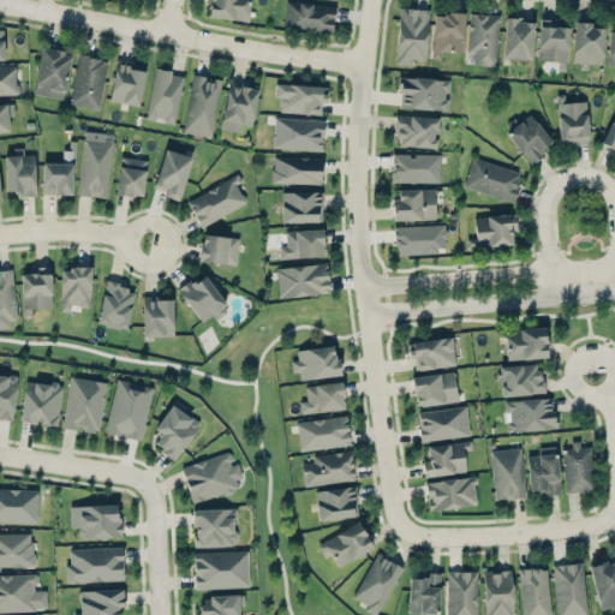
[(208,0),(209,18),(249,19),(249,0),(208,0)]
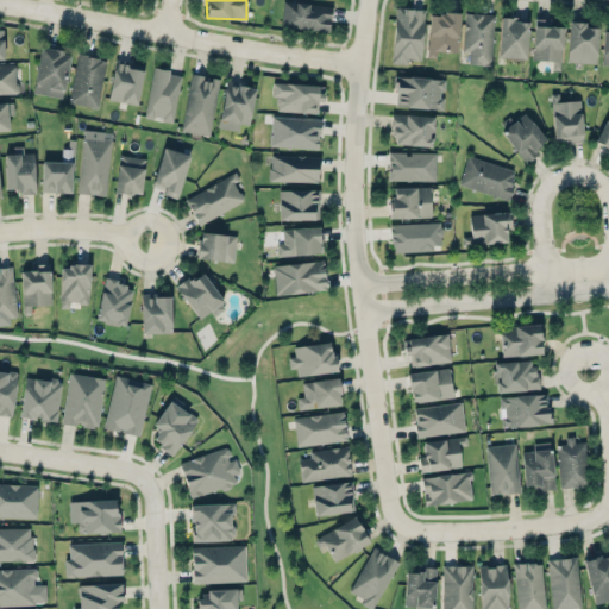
[(331,5),(282,2),(281,27),(330,30),(331,5)]
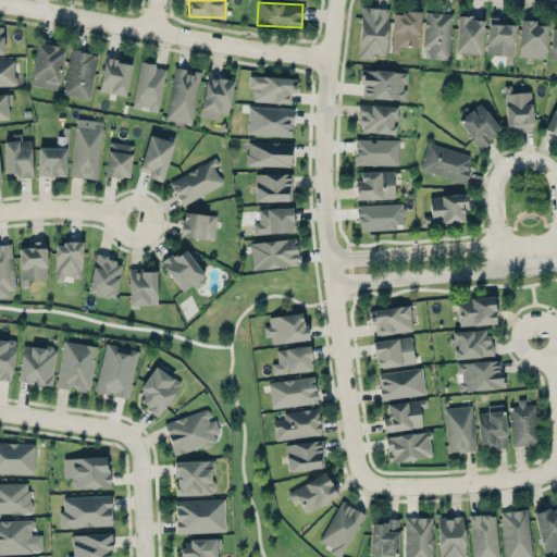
[(385,57),(387,8),(360,7),(358,56),(385,57)]
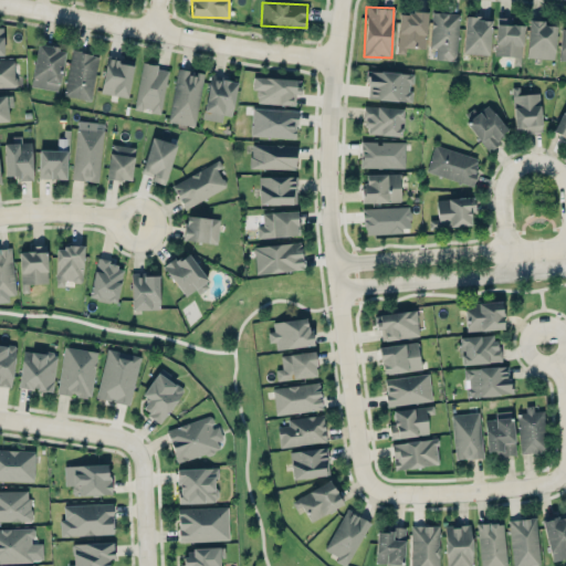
[(397,53),(406,53),(406,48),(426,49),(427,12),(398,12),(397,53)]
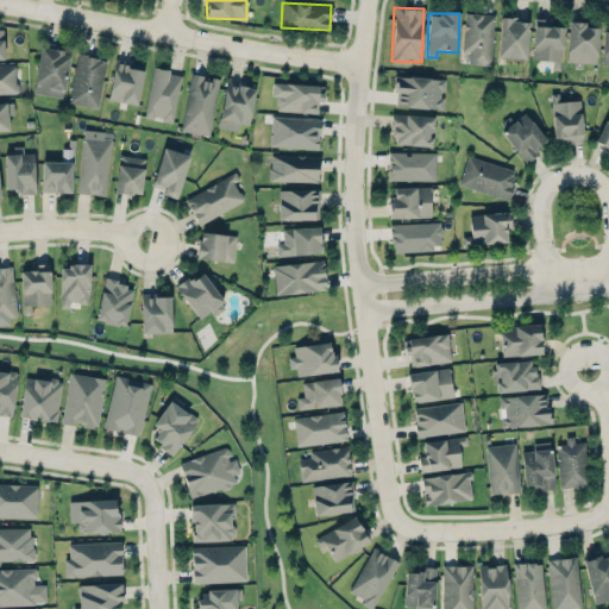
[(463,51),(468,51),(468,64),(491,64),(494,14),(464,13),(463,51)]
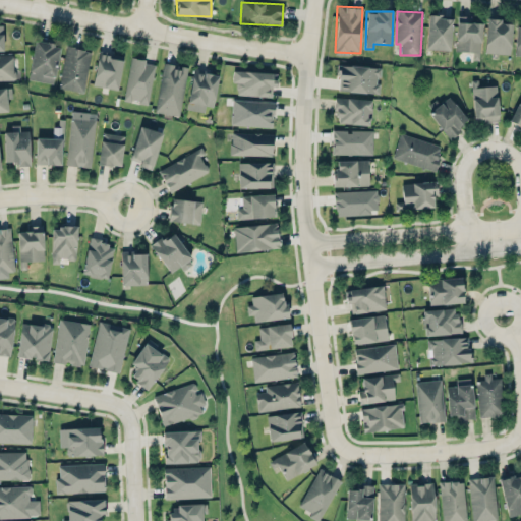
[(450,49),(451,16),(427,15),(426,49),(450,49)]
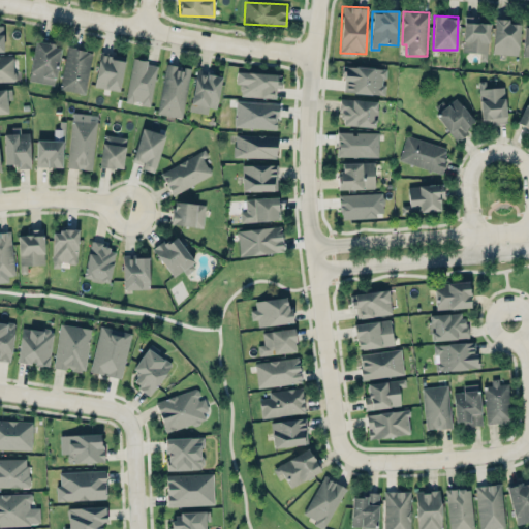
[(477,17),(463,17),(462,52),(488,52),(489,23),(477,23),(477,17)]
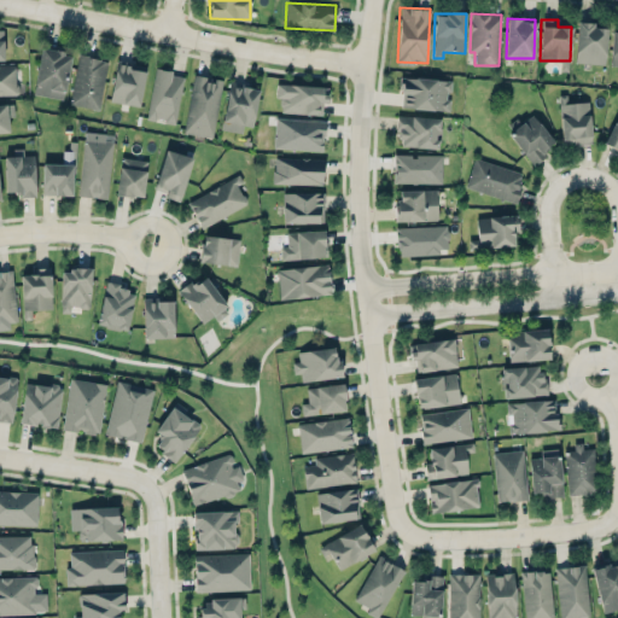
[(593,22),(577,22),(575,63),(605,64),(606,28),(593,27),(593,22)]
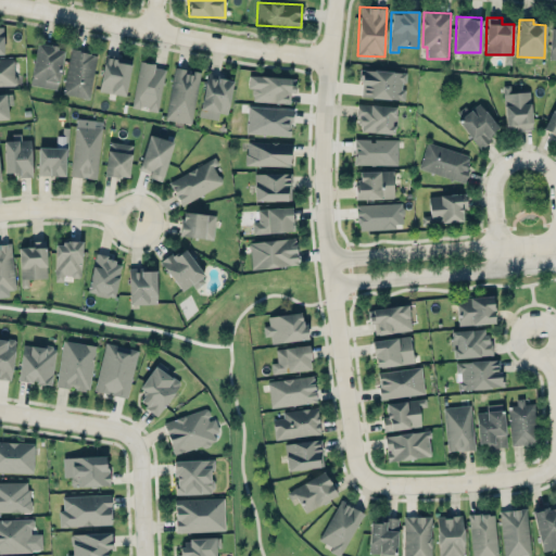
[(29,84),(57,89),(64,48),(37,42),(29,84)]
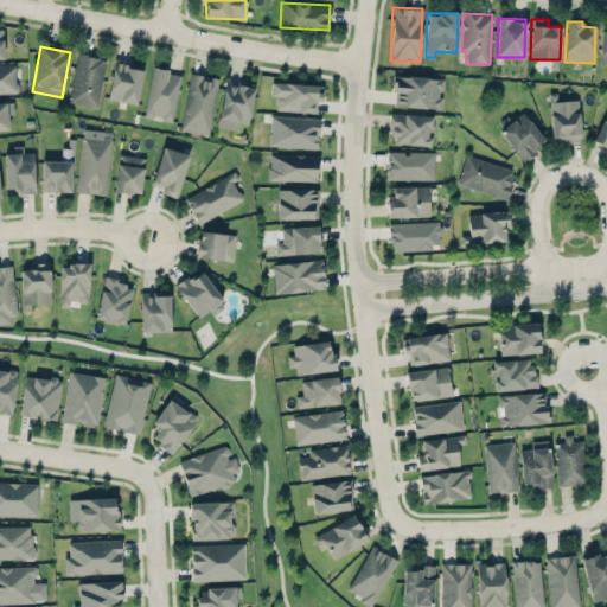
[(97,107),(106,58),(77,53),(68,102),(97,107)]
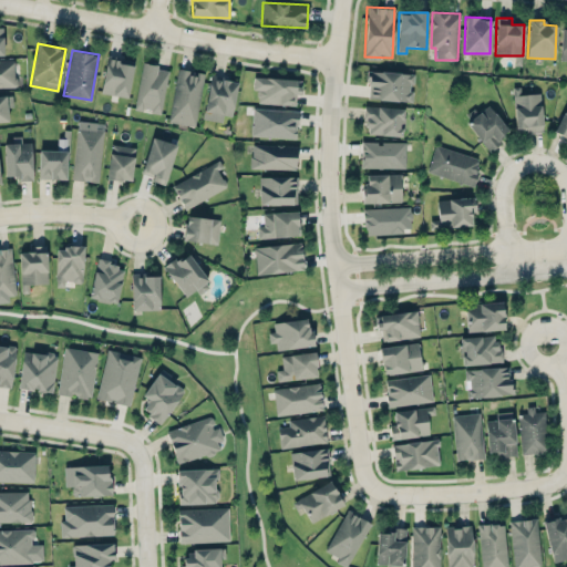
[(100,92),(127,98),(134,61),(107,55),(100,92)]
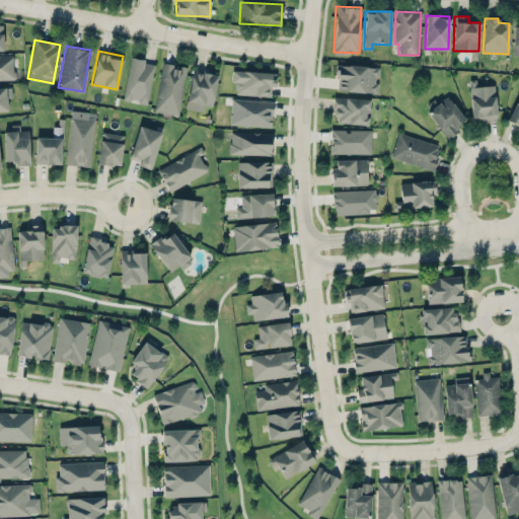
[(0,54),(0,79),(14,79),(13,54),(0,54)]
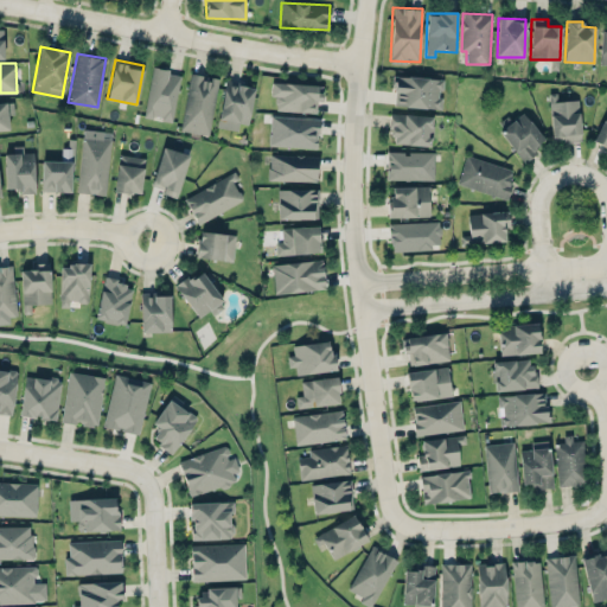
[(144,116),(153,119),(153,117),(172,121),(181,74),(153,68),(144,116)]
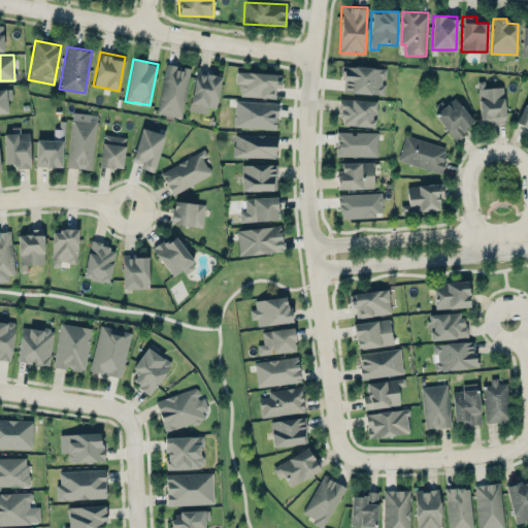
[(183,117),(189,67),(164,64),(158,113),(183,117)]
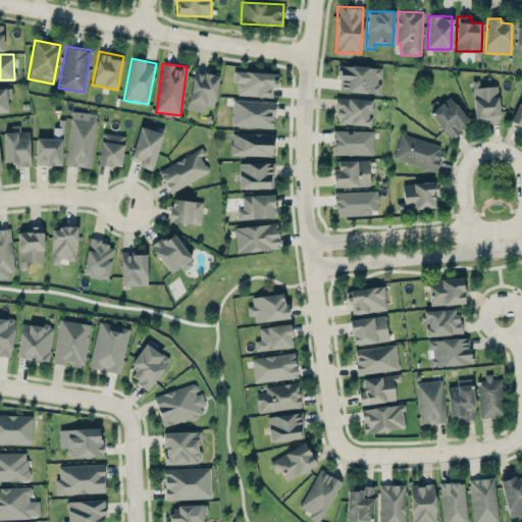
[(379,93),(380,84),(378,84),(379,67),(340,65),(338,91),(379,93)]
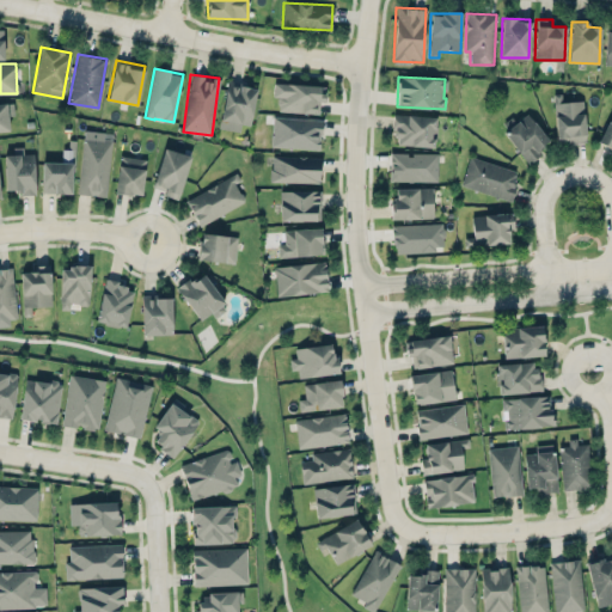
[(239,132),(242,123),(250,124),(257,87),(228,81),(218,128),(239,132)]
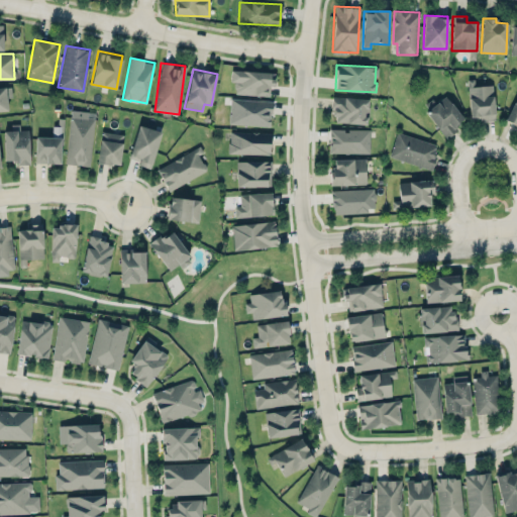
[(275,72),(230,70),(230,82),(234,83),(234,95),(269,96),(270,85),(274,85),(275,72)]
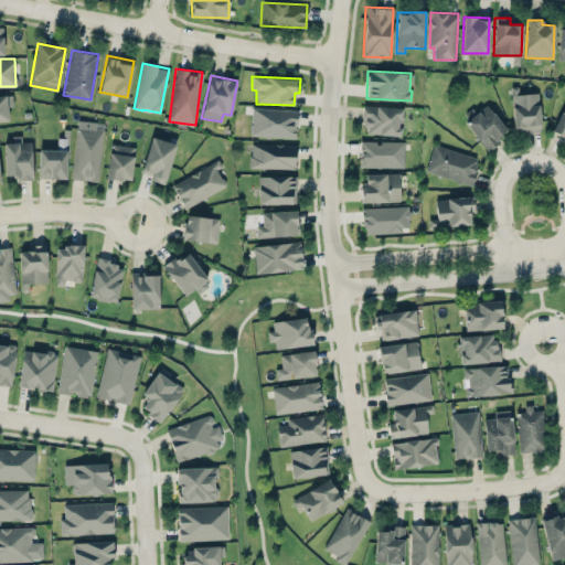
[(539,93),(519,94),(519,86),(511,86),(513,131),(540,130),(539,93)]
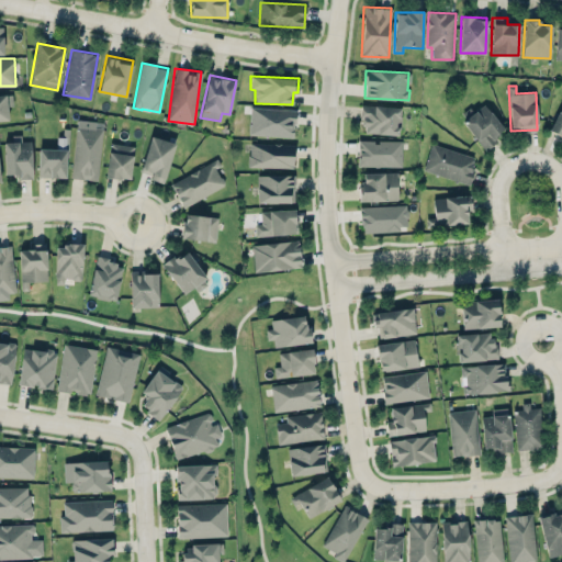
[(12,96),(0,96),(0,121),(8,121),(8,105),(12,105),(12,96)]
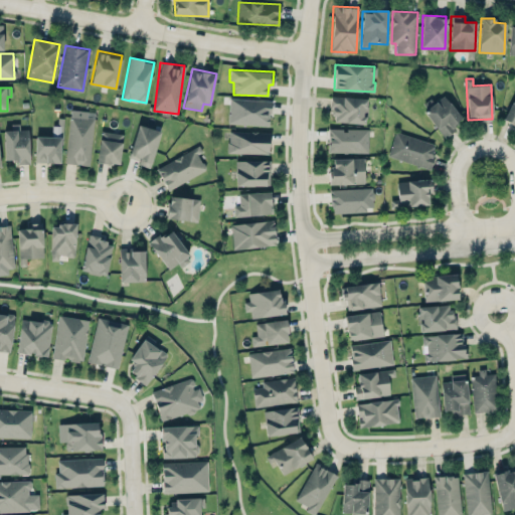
[(514,95),(503,120),(514,125),(514,95)]
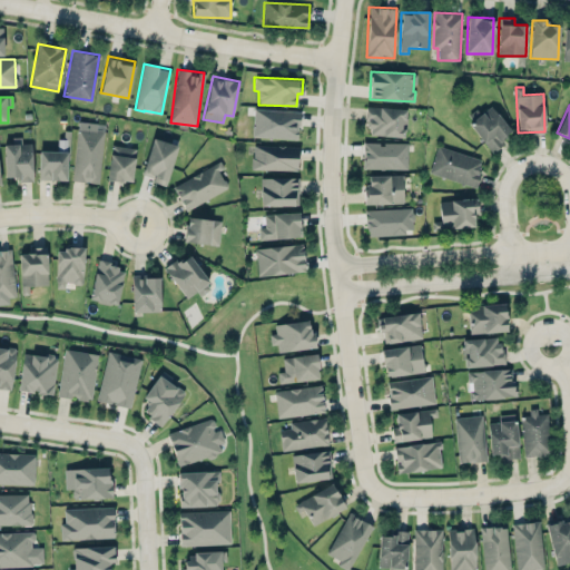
[(406,108),(369,106),(366,135),(405,137),(406,108)]
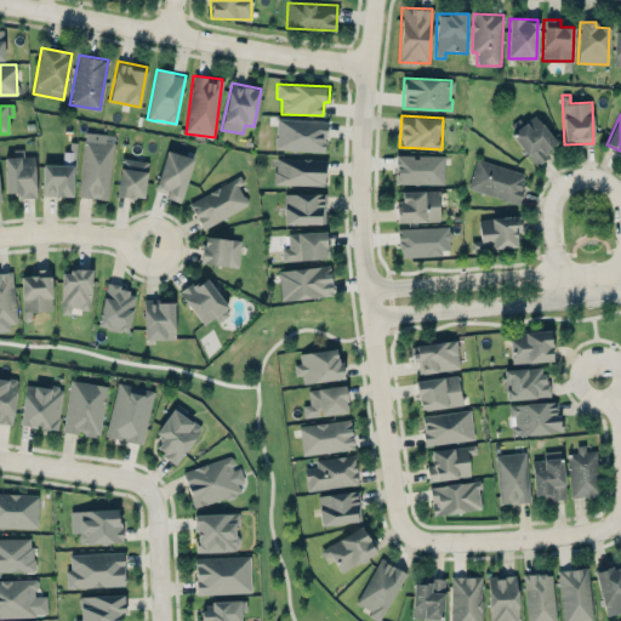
[(511,134),(536,166),(551,155),(547,151),(556,143),(536,115),(511,134)]
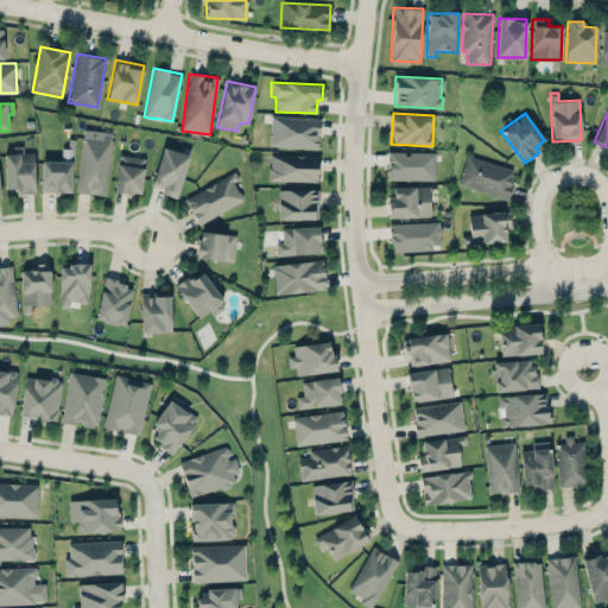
[(320,118),(271,116),(270,146),(318,147),(320,118)]
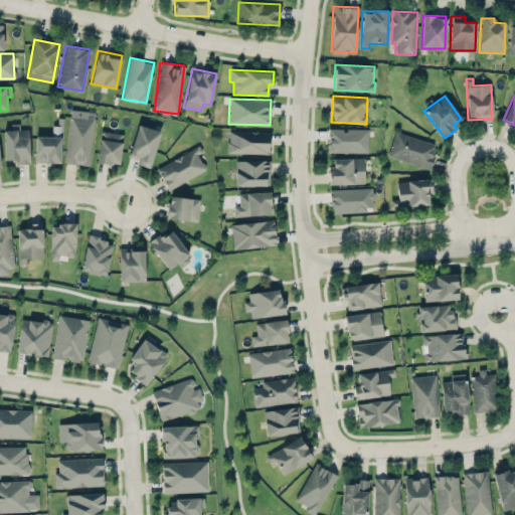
[(96,113),(71,110),(64,163),(89,166),(96,113)]
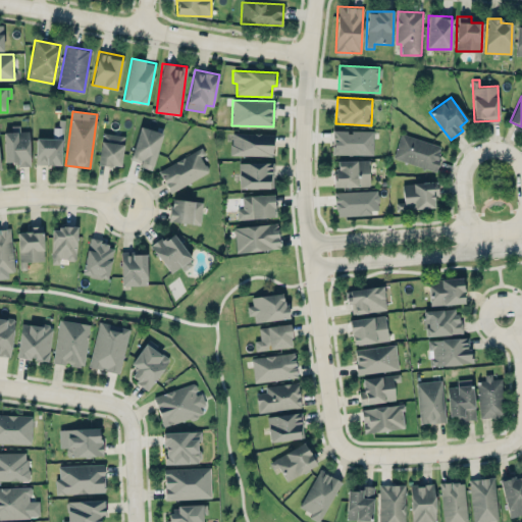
[(30,164),(29,131),(19,132),(19,125),(11,125),(11,132),(3,132),(4,164),(30,164)]
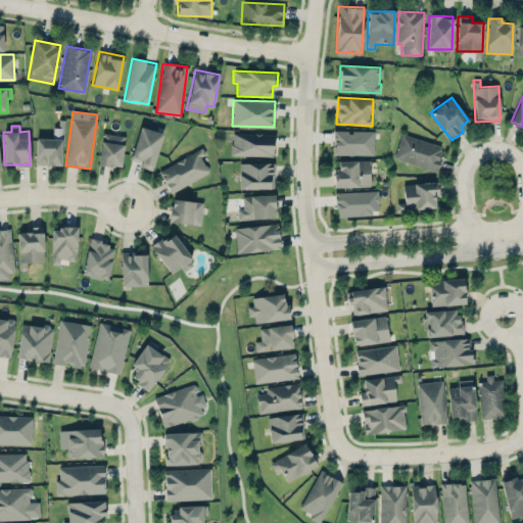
[(139,167),(152,171),(163,134),(140,127),(131,157),(141,160),(139,167)]
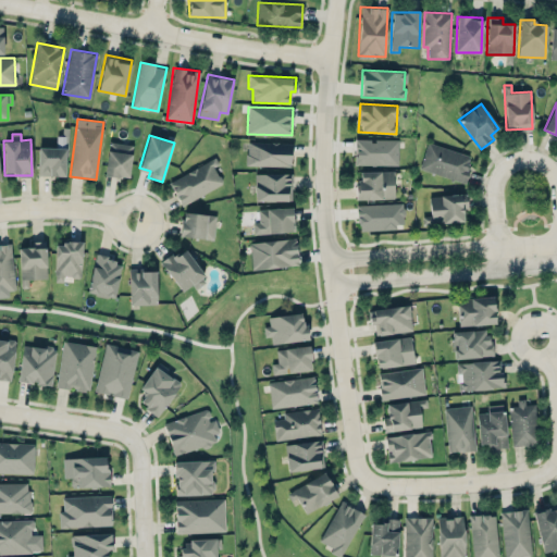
[(65,175),(65,136),(57,136),(57,147),(38,147),(37,175),(65,175)]
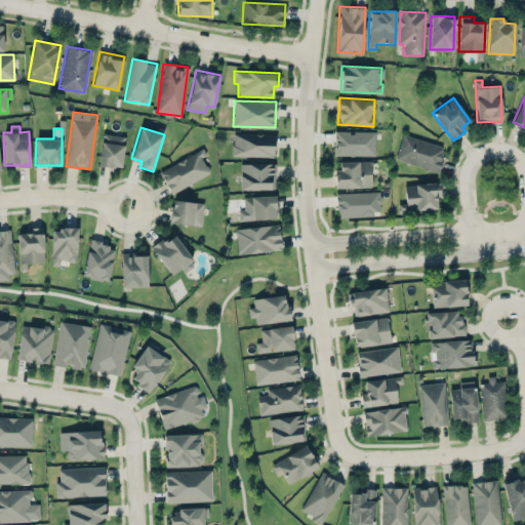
[(374,156),(375,131),(334,130),(333,155),(374,156)]
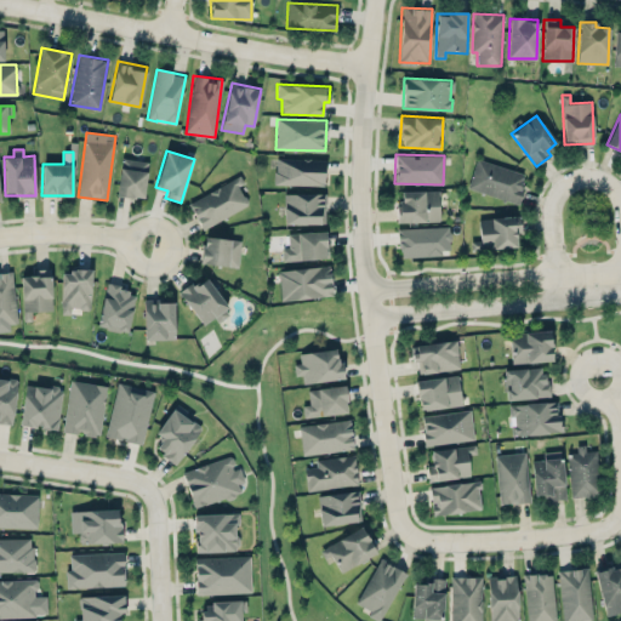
[(325,159),(275,158),(274,183),(324,186),(325,159)]
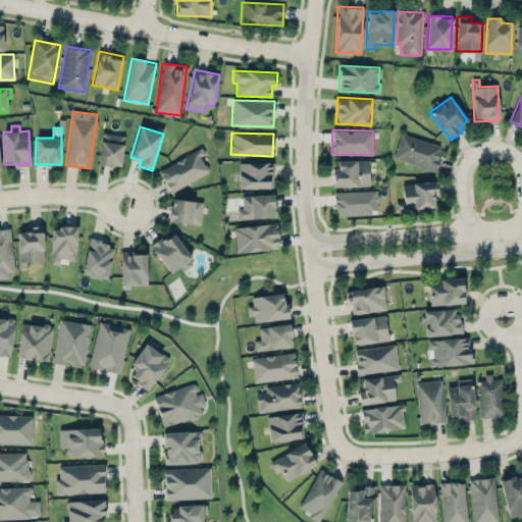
[(121,166),(123,135),(100,134),(99,164),(121,166)]
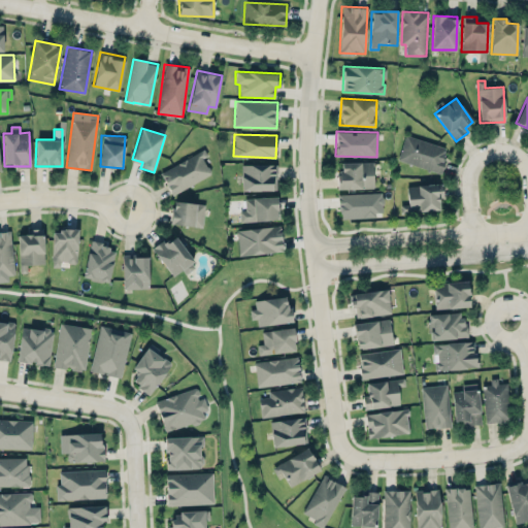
[(397,160),(439,172),(448,147),(405,135),(397,160)]
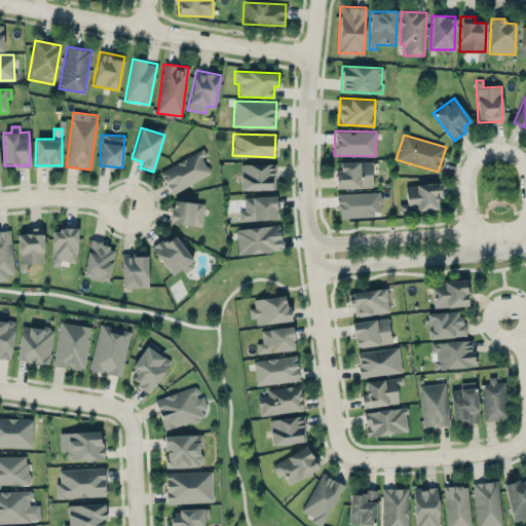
[(171,194),(212,173),(200,150),(159,172),(171,194)]
